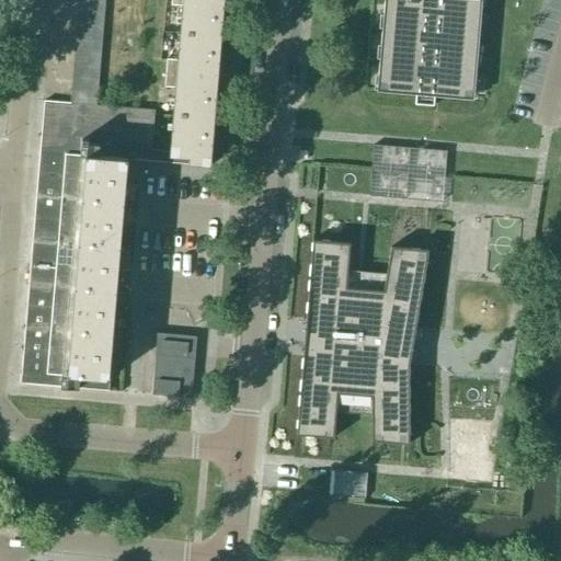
[(221,37),(224,0),(171,0),(171,6),(182,7),(180,33),(221,37)]
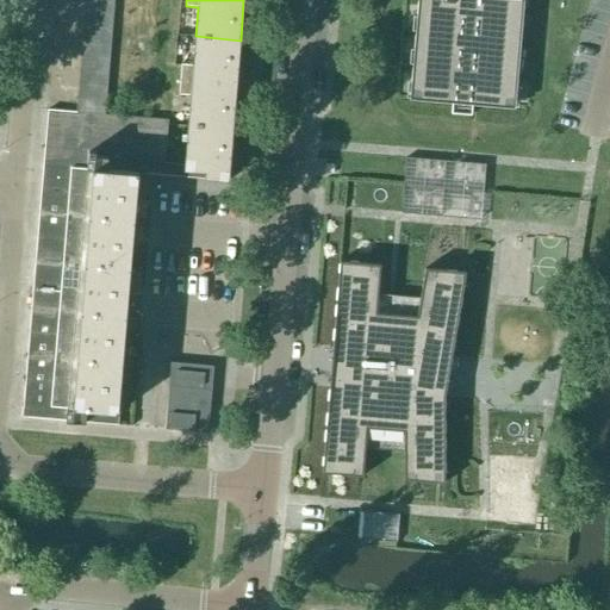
[(412,64),(411,83),(412,83),(418,83),(417,98),(416,98),(416,100),(508,109),(509,105),(508,105),(509,92),(516,93),(517,73),(510,73),(511,58),(516,60),(518,60),(520,41),(514,39),(515,26),(520,26),(521,26),(523,7),(516,6),(516,0),(417,0),(416,18),(418,18),(423,18),(422,32),(415,31),(414,51),(416,51),(421,51),(419,64),(412,64)]
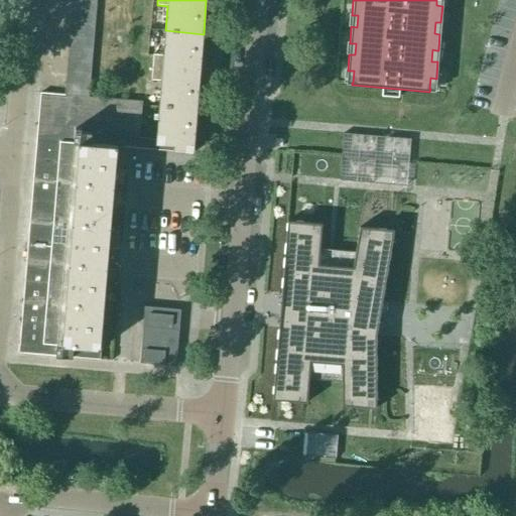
[(95,15),(96,3),(72,1),(71,13),(95,15)]
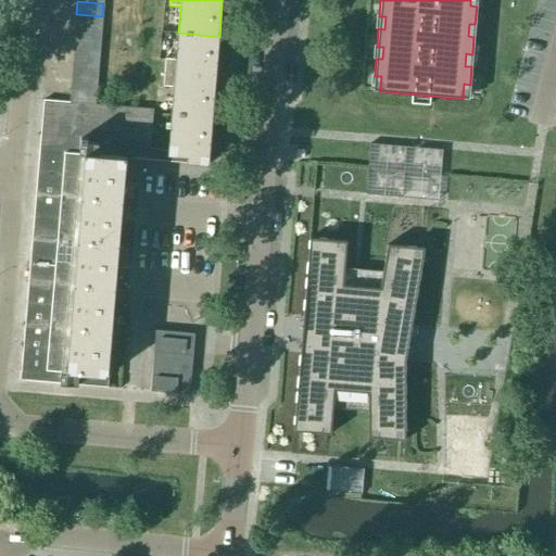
[(102,28),(102,16),(76,14),(75,26),(102,28)]
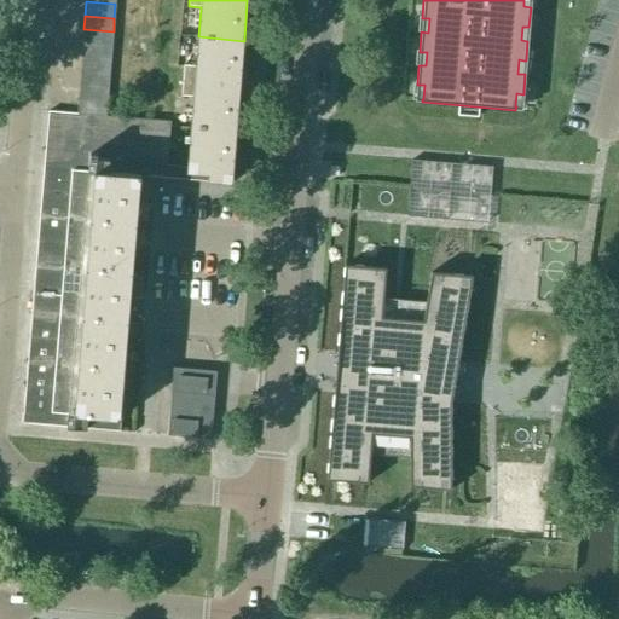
[(113,46),(114,32),(84,29),(82,44),(113,46)]
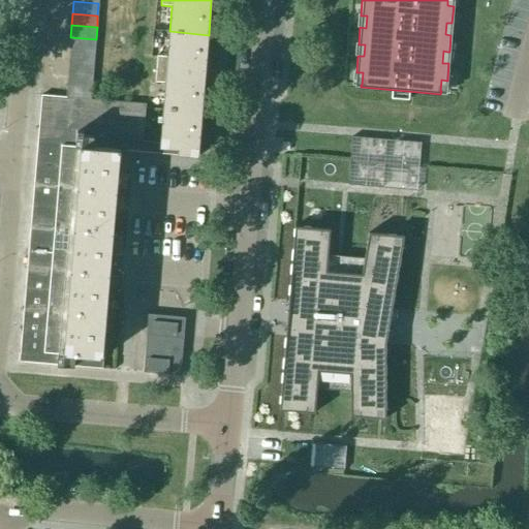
[(205,73),(209,35),(169,31),(167,57),(157,56),(156,69),(205,73)]
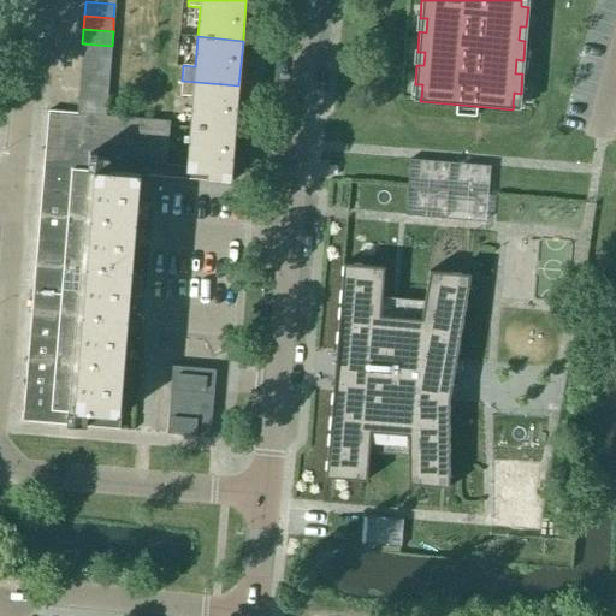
[(111,60),(112,46),(82,43),(82,58),(111,60)]
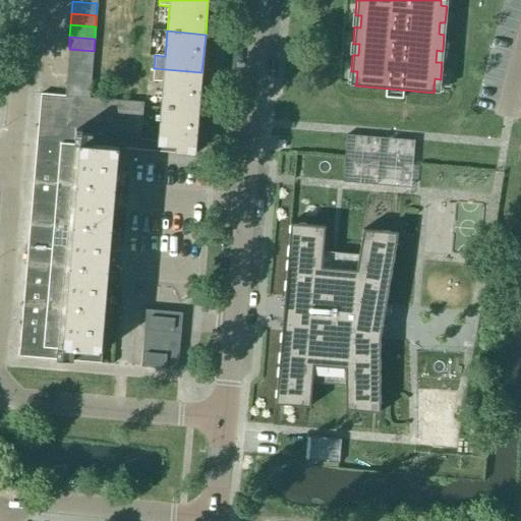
[(93,62),(94,51),(69,49),(68,60),(93,62)]
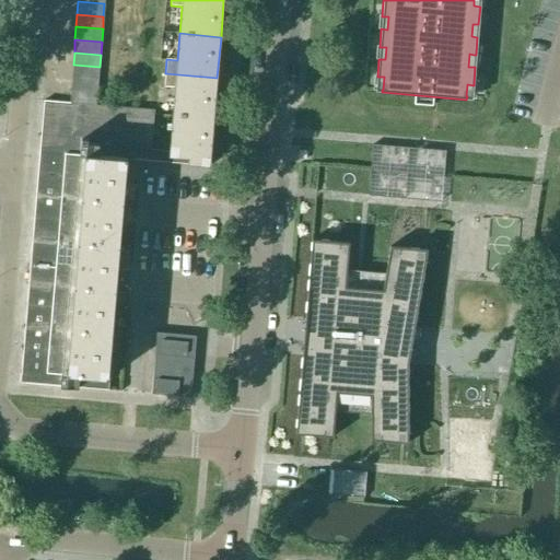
[(98,80),(100,67),(73,65),(72,78),(98,80)]
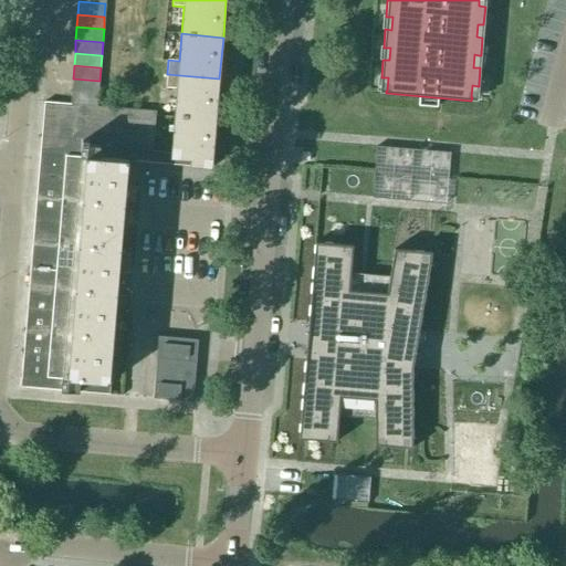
[(216,121),(219,79),(167,74),(166,88),(177,88),(174,117),(216,121)]
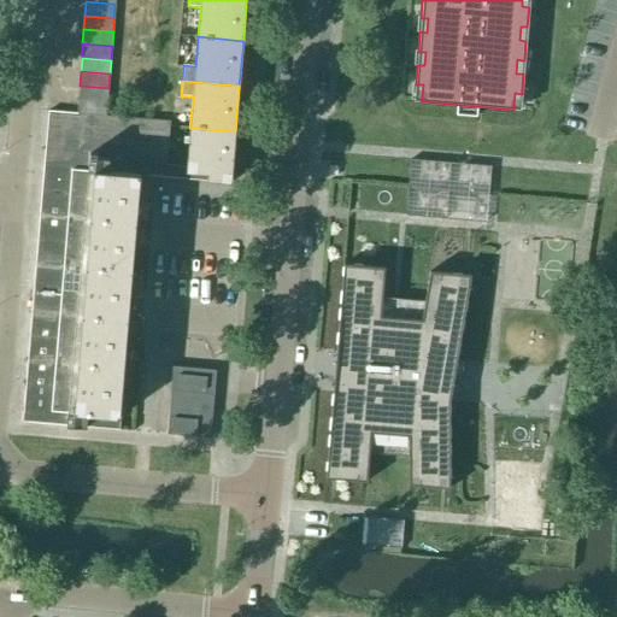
[(107,103),(109,88),(80,86),(78,100),(107,103)]
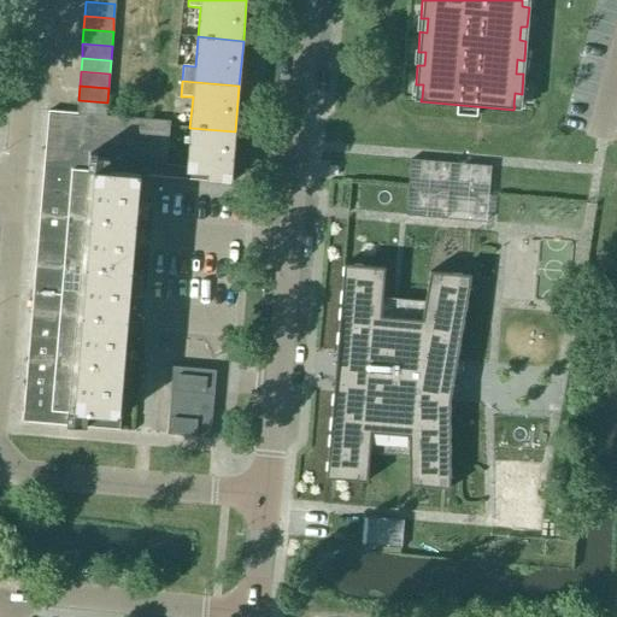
[(106,116),(107,103),(78,100),(77,113),(106,116)]
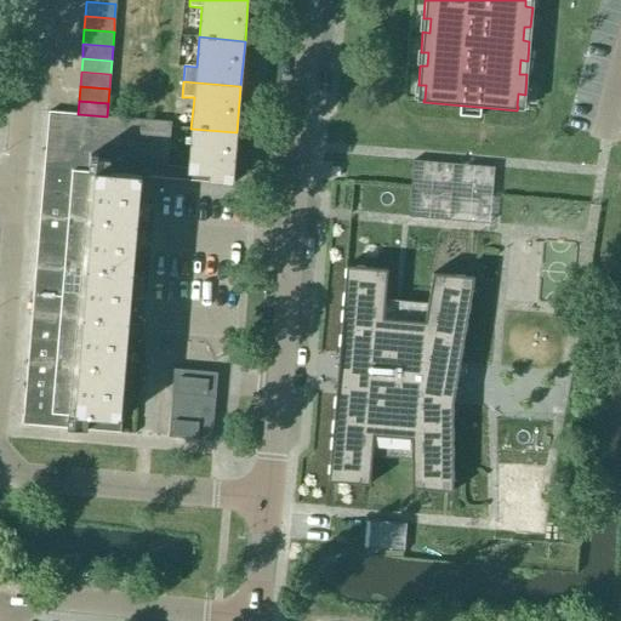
[(167,167),(171,123),(107,118),(107,117),(78,114),(49,112),(22,423),(67,428),(87,429),(87,428),(119,431),(142,165),(167,167)]
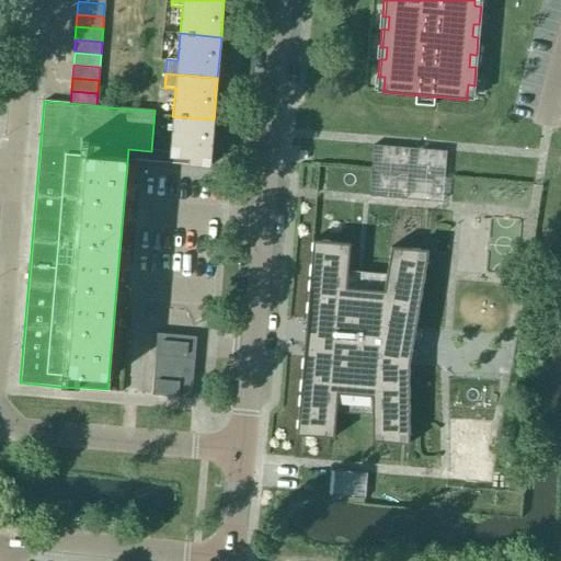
[(210,167),(214,119),(172,116),(169,158),(189,159),(189,165),(210,167)]
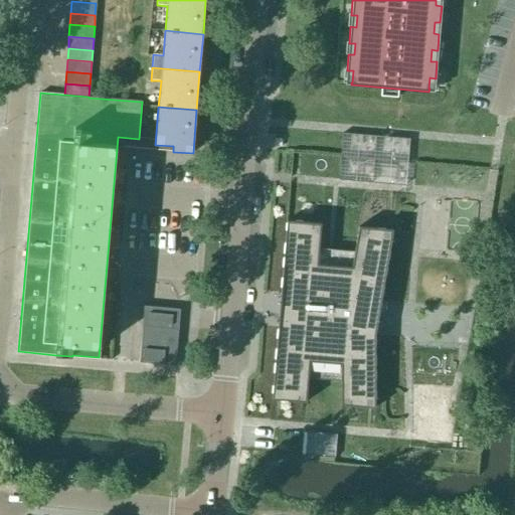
[(343,134),(341,157),(374,160),(376,136),(343,134)]
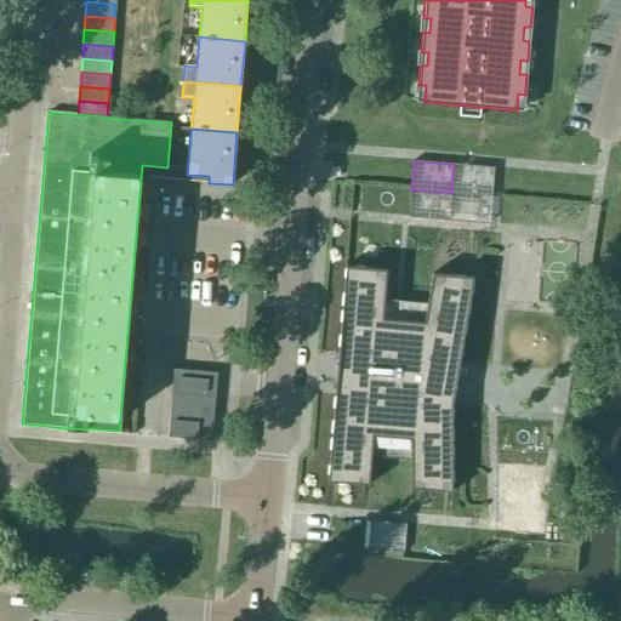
[(454,164),(451,193),(491,197),(494,167),(454,164)]
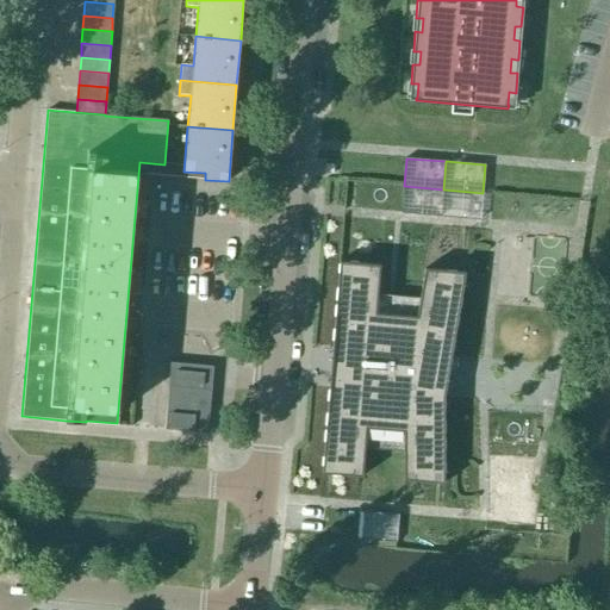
[(404,186),(402,213),(441,217),(443,190),(404,186)]
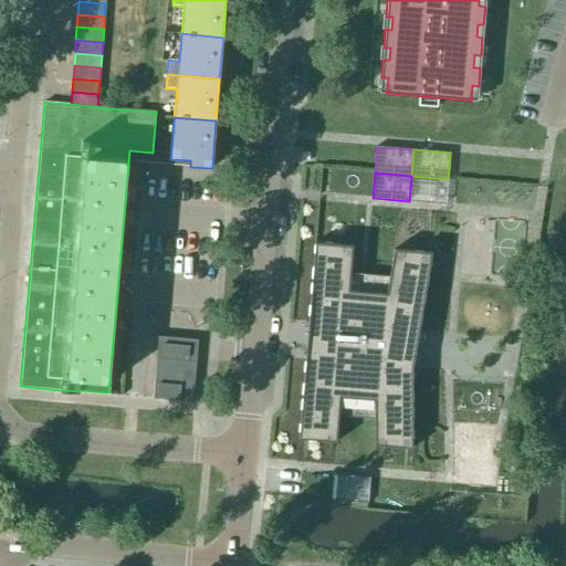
[(353,245),(315,243),(307,328),(312,328),(310,359),(305,359),(299,439),(336,442),(339,398),(374,400),(374,446),(412,449),(412,368),(407,368),(412,337),(417,337),(432,252),(394,250),(386,294),(348,291),(350,273),(353,245)]
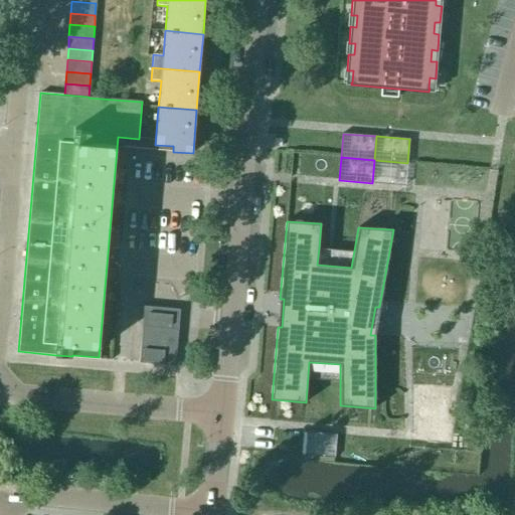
[(175,366),(180,310),(144,307),(139,363),(175,366)]
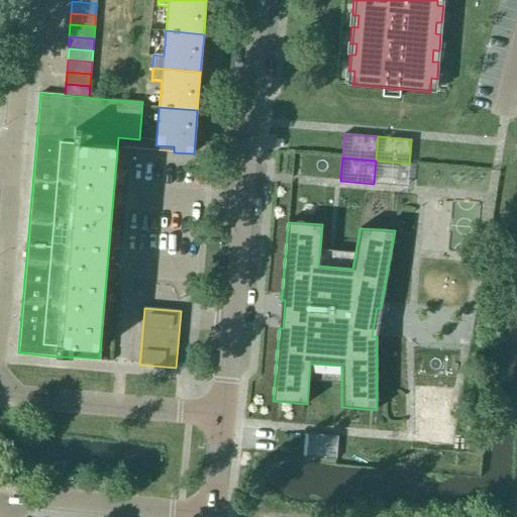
[(338,437),(305,434),(303,457),(336,460),(338,437)]
